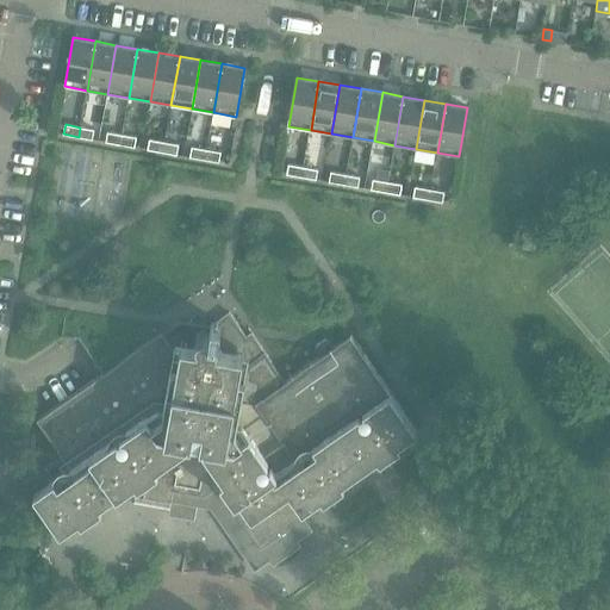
[(79,137),(93,139),(94,130),(80,128),(79,137)]
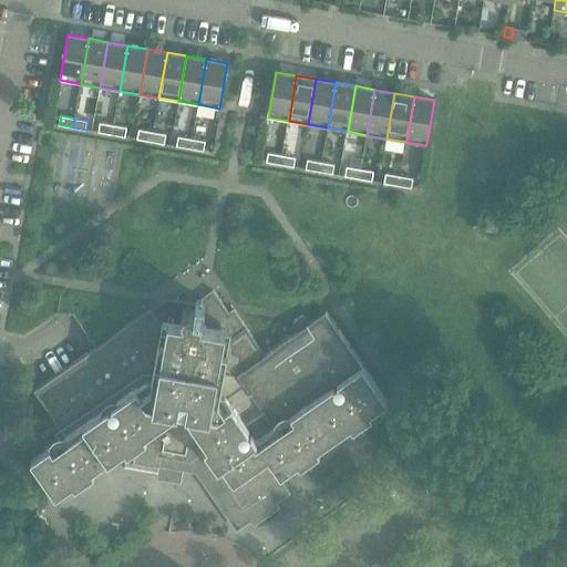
[(112,134),(114,125),(100,123),(99,132),(112,134)]
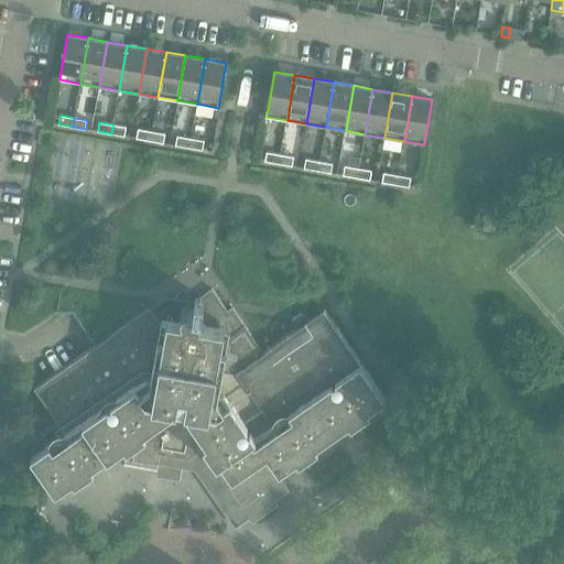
[(111,133),(125,136),(126,127),(114,125),(111,133)]
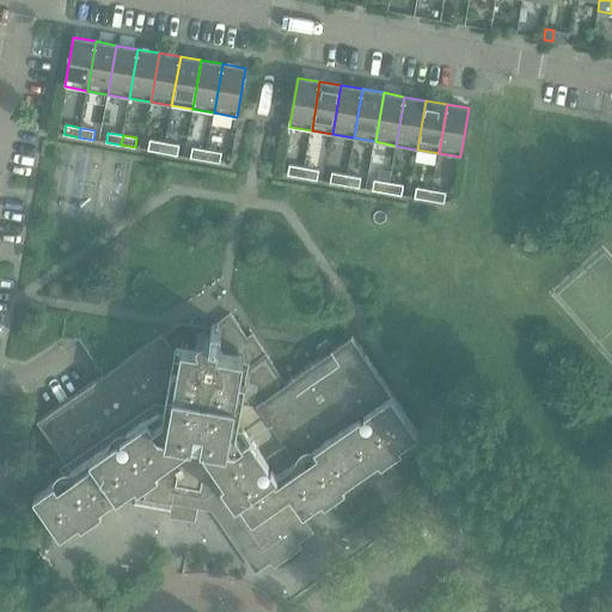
[(164,152),(165,142),(151,140),(148,150),(164,152)]
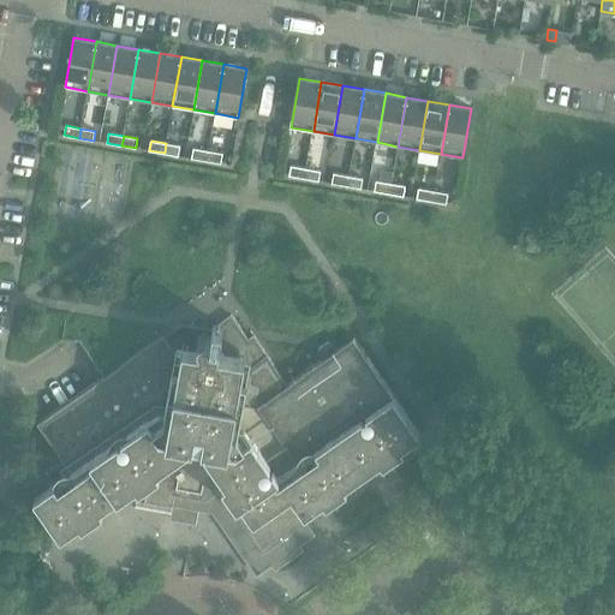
[(166,143),(165,153),(178,155),(180,145),(166,143)]
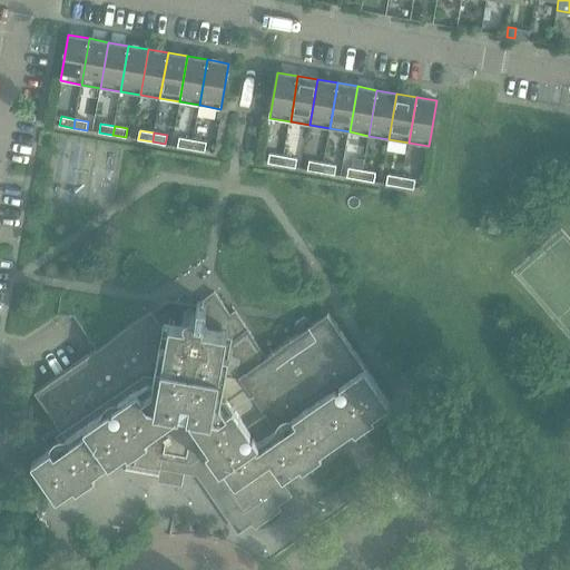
[(192,149),(194,139),(179,137),(178,146),(192,149)]
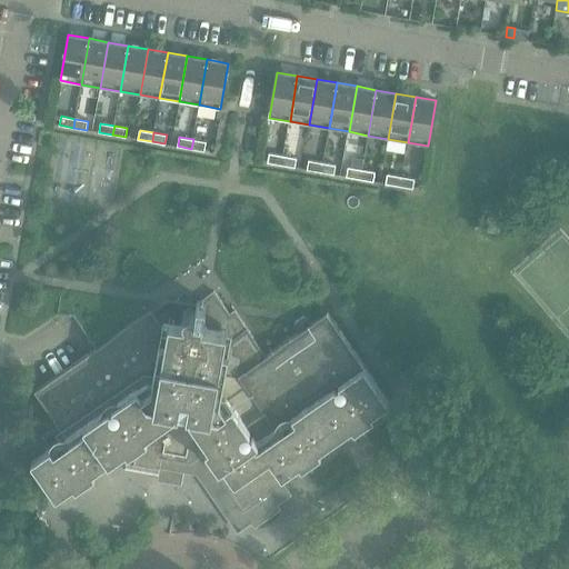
[(193,139),(191,149),(205,151),(207,141),(193,139)]
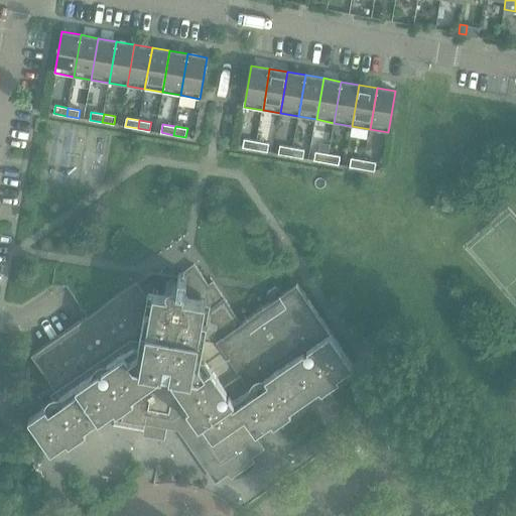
[(256,149),(257,141),(244,139),(243,147),(256,149)]
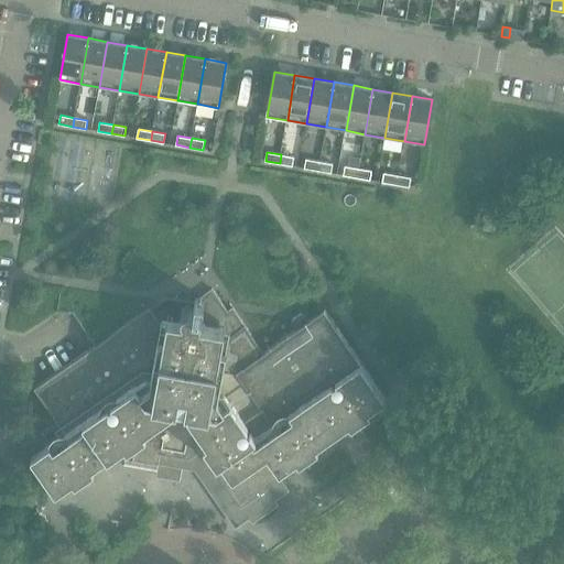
[(281,154),(280,163),(292,165),(293,156),(281,154)]
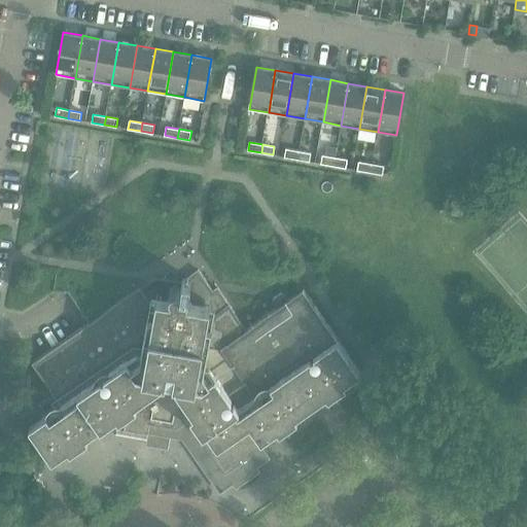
[(297,160),(300,150),(286,148),(284,156),(297,160)]
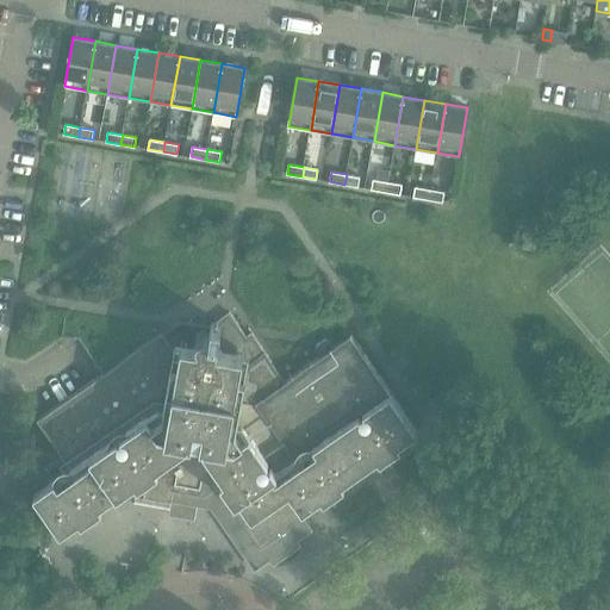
[(347,174),(344,185),(359,187),(360,176),(347,174)]
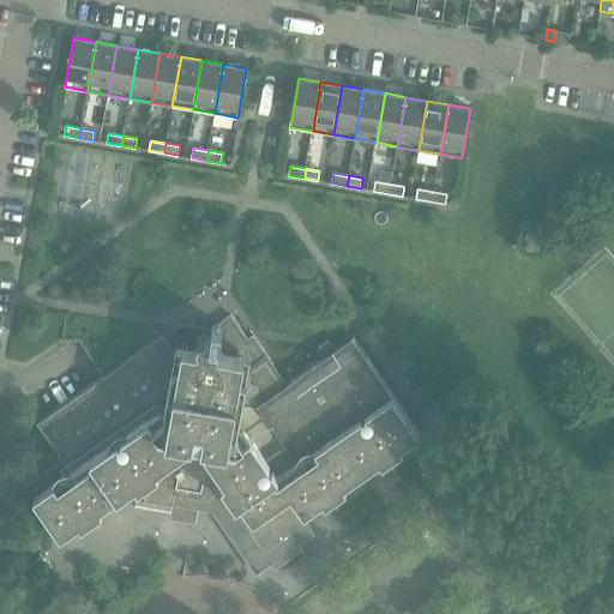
[(390,193),(391,184),(375,180),(374,191),(390,193)]
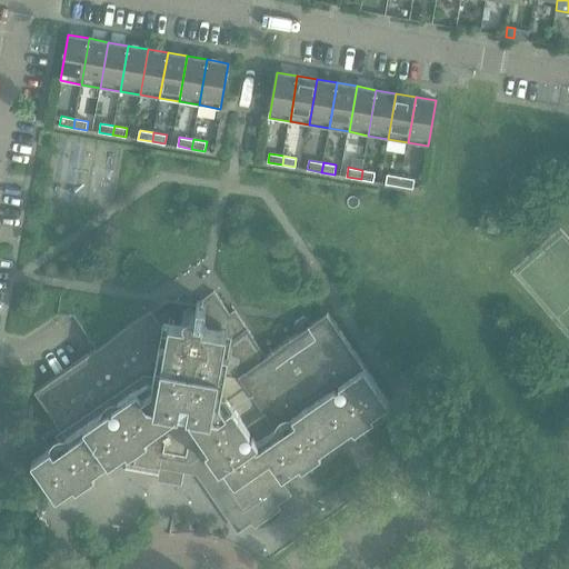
[(361,179),(373,181),(375,172),(362,170),(361,179)]
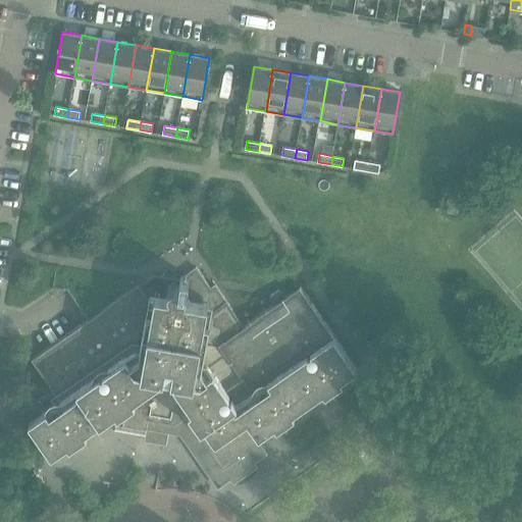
[(367,170),(369,162),(356,160),(354,168),(367,170)]
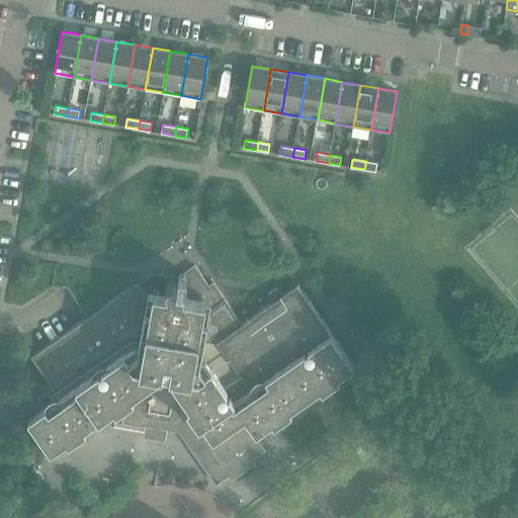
[(366,161),(364,169),(376,171),(377,163),(366,161)]
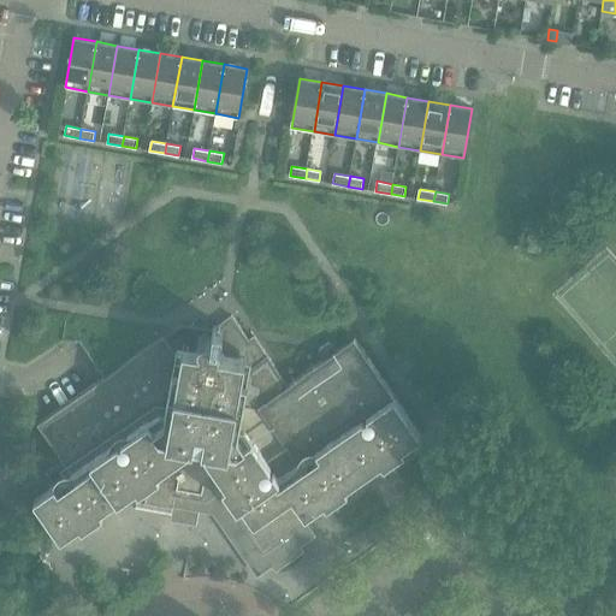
[(55,483),(54,484),(33,499),(60,539),(80,527),(81,529),(102,515),(96,507),(102,502),(132,481),(137,489),(159,474),(157,471),(191,446),(191,443),(199,444),(199,446),(223,481),(218,485),(234,508),(240,504),(253,523),(291,496),(306,517),(327,502),(330,505),(350,491),(347,487),(383,462),(385,466),(406,450),(403,448),(421,434),(354,337),(288,384),(254,336),(247,341),(231,318),(219,327),(215,326),(214,330),(178,324),(105,375),(37,424),(73,478),(59,487),(55,483)]
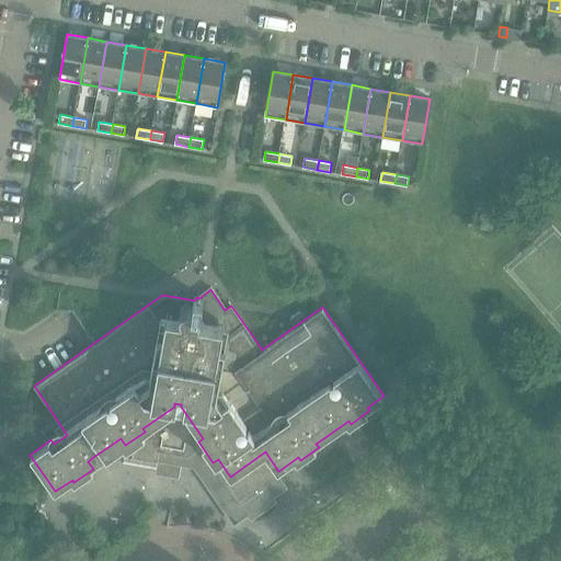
[(121,438),(93,457),(159,468),(159,472),(178,476),(178,471),(181,471),(182,467),(193,469),(224,510),(227,507),(238,523),(283,492),(272,476),(278,471),(265,451),(230,477),(218,459),(213,462),(198,442),(203,438),(181,407),(181,404),(174,403),(174,407),(142,428),(145,432),(125,445),(121,438)]
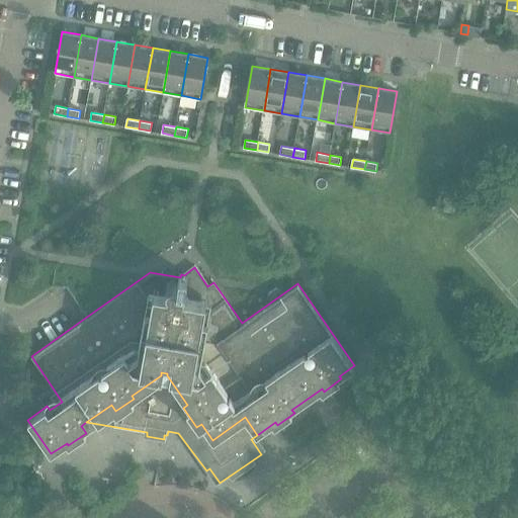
[(27,420),(46,407),(38,397),(20,410),(27,420)]
